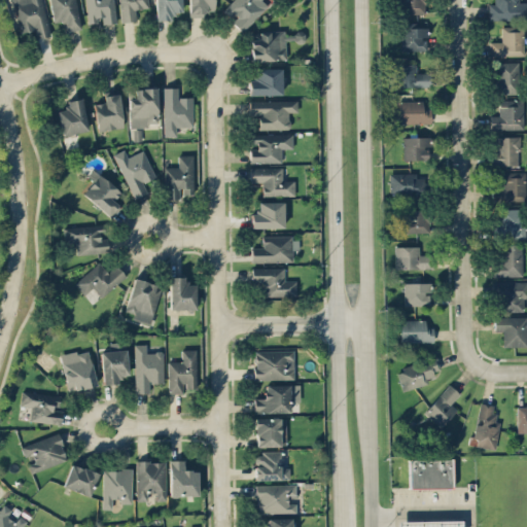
[(11,0),(19,33),(34,30),(35,38),(49,35),(41,0),(11,0)]
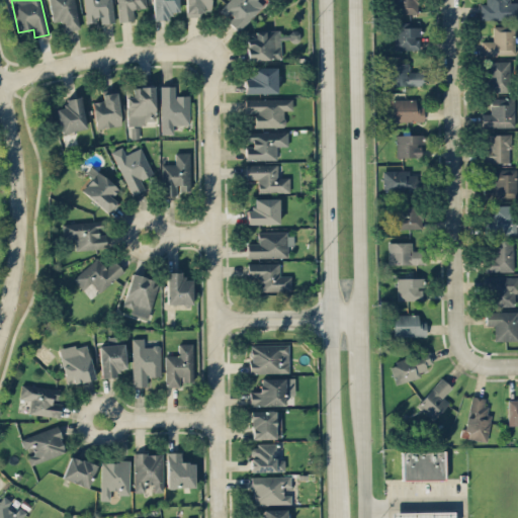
[(49,0),(53,22),(63,20),(65,30),(79,27),(74,0),(49,0)]
